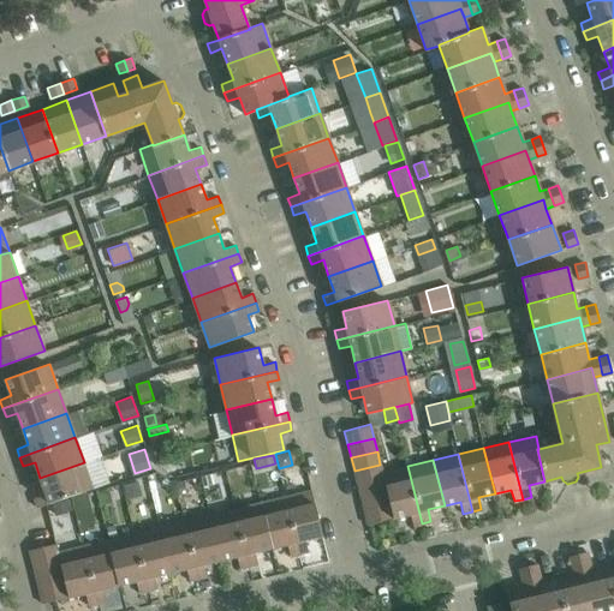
[(84,462),(40,478),(46,493),(34,497),(37,507),(93,487),(84,462)]
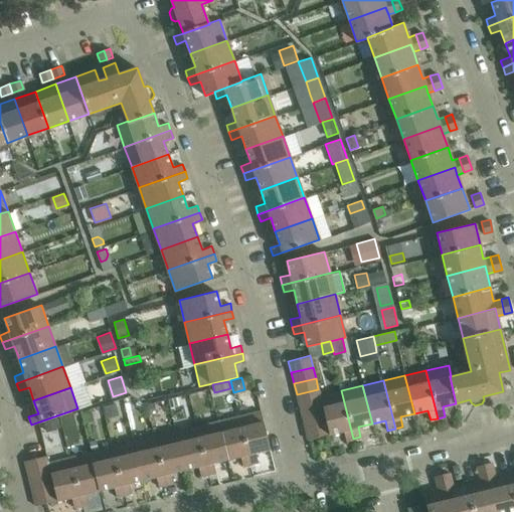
[(320,395),(318,389),(297,394),(299,405),(321,400),(320,395)]
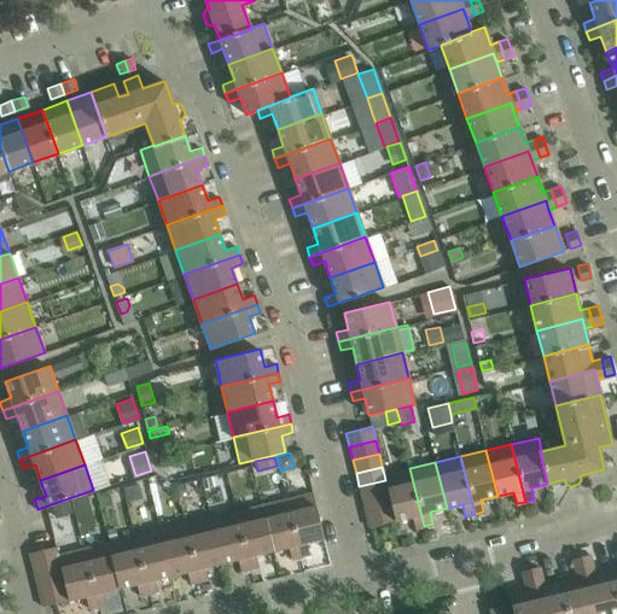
[(409,468),(384,474),(385,480),(388,493),(391,507),(395,520),(412,516),(414,528),(424,526),(409,468)]
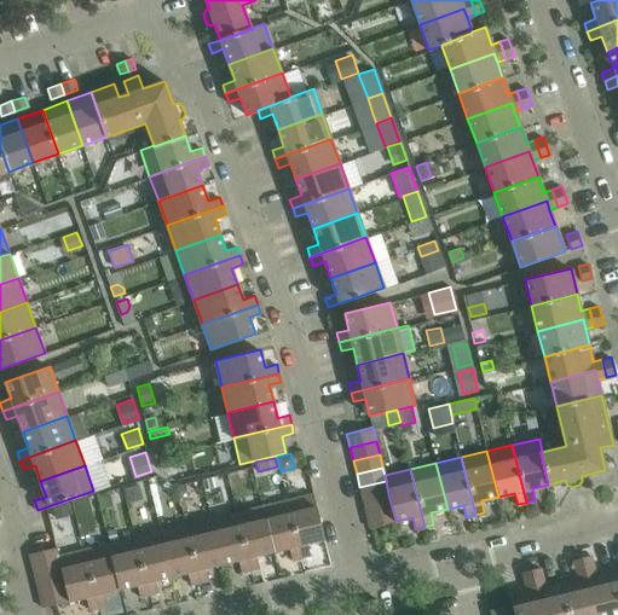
[(359,487),(363,500),(388,494),(386,481),(359,487)]
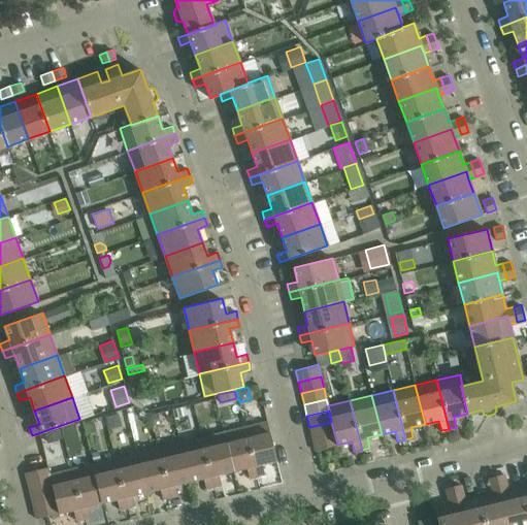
[(118,413),(105,416),(108,428),(121,425),(118,413)]
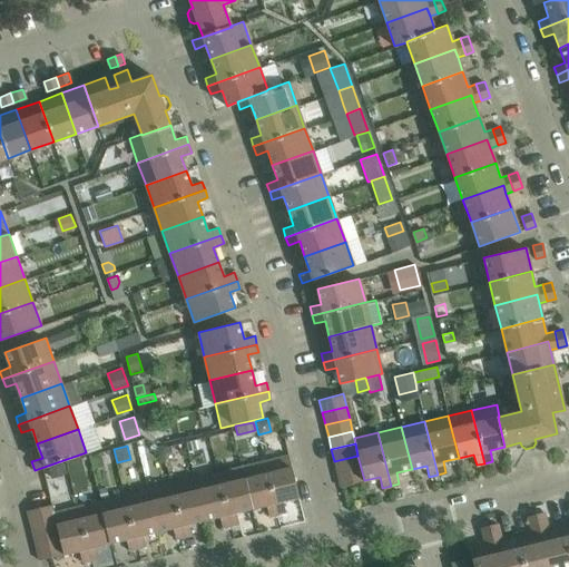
[(288,455),(264,460),(277,514),(285,511),(283,500),(298,497),(288,455)]
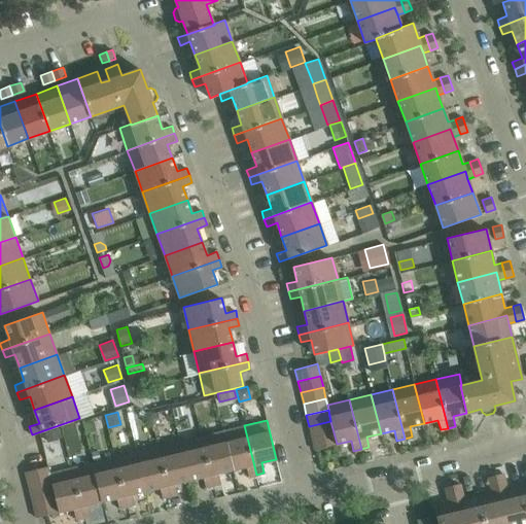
[(312,438),(334,432),(330,421),(309,426),(312,438)]
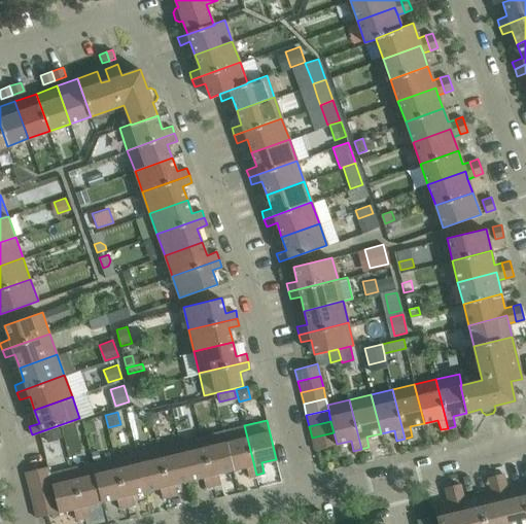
[(244,425),(222,430),(232,469),(246,466),(248,477),(256,475),(244,425)]
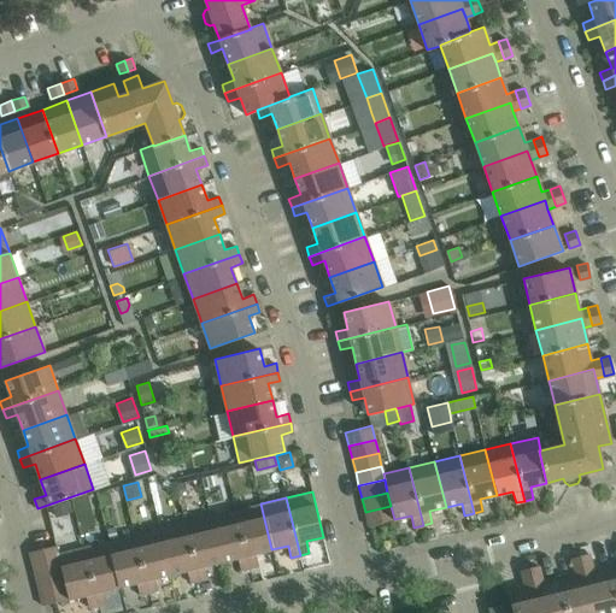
[(64,501),(51,504),(53,514),(66,512),(64,501)]
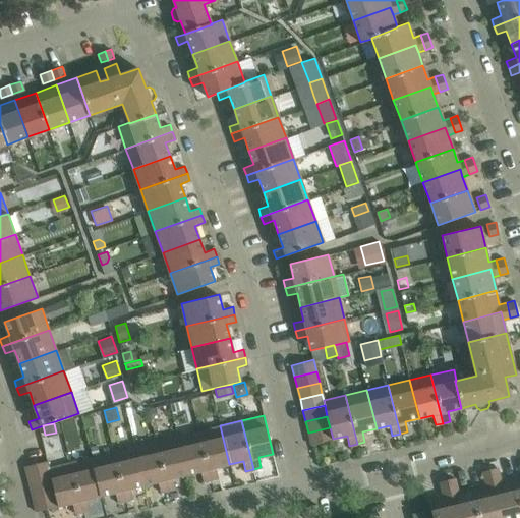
[(220,425),(198,430),(211,479),(218,477),(216,467),(229,464),(220,425)]
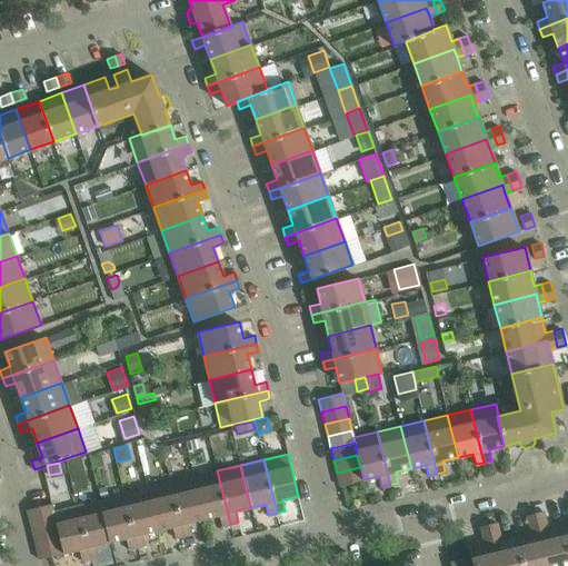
[(337,473),(339,485),(364,479),(360,467),(337,473)]
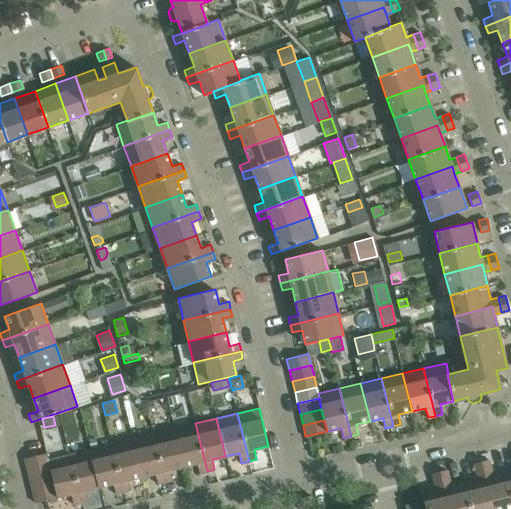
[(195,423),(174,428),(183,466),(197,463),(199,473),(207,471),(195,423)]
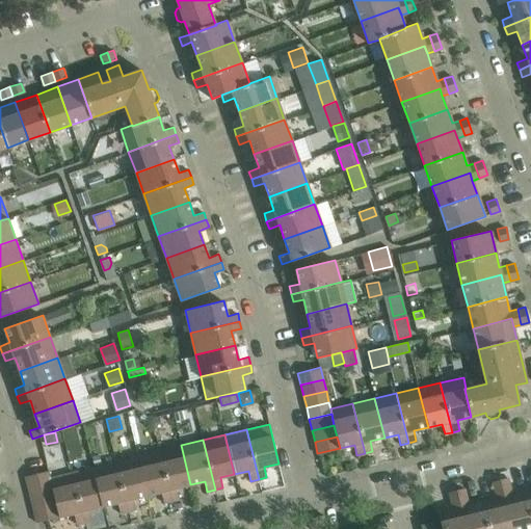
[(181,445),(159,451),(171,500),(179,498),(177,488),(190,484),(181,445)]
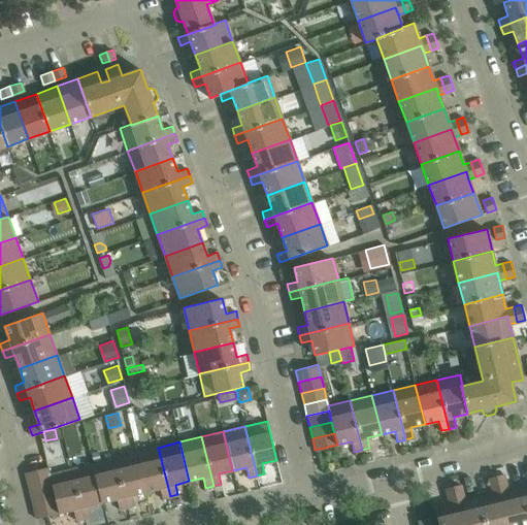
[(158,448),(136,453),(145,491),(160,488),(162,498),(170,496),(158,448)]
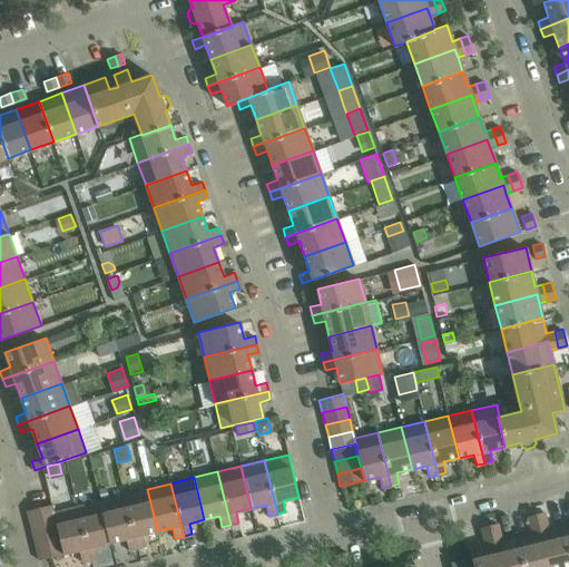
[(147,489),(124,495),(137,547),(145,546),(143,535),(157,530),(147,489)]
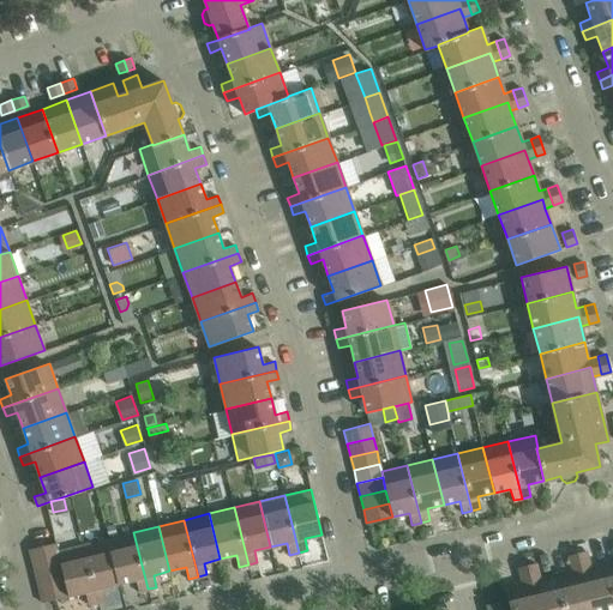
[(133,532),(108,538),(119,584),(136,579),(138,591),(148,589),(133,532)]
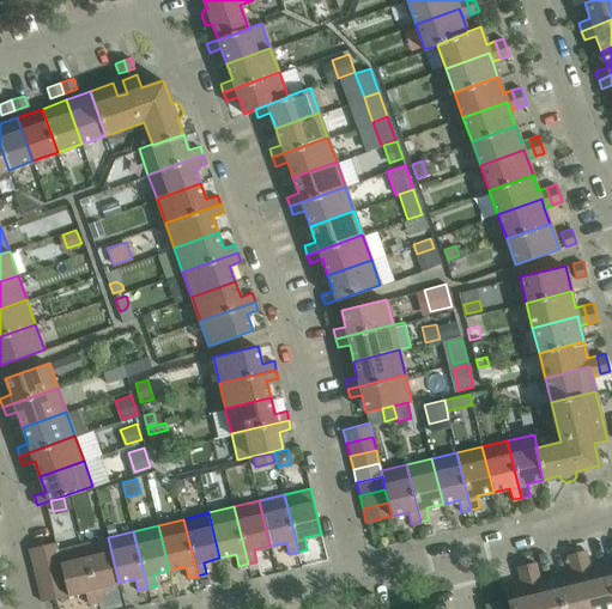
[(108,537),(83,543),(96,601),(105,598),(103,586),(119,583),(108,537)]
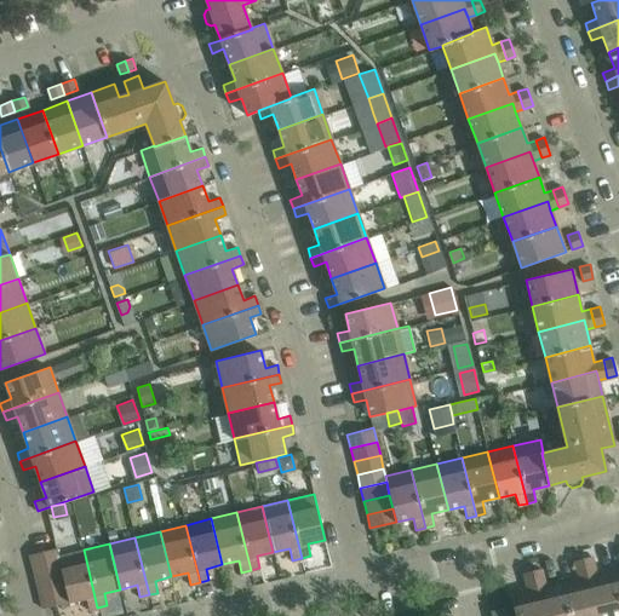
[(29,553),(33,568),(59,560),(58,556),(57,556),(56,547),(29,553)]
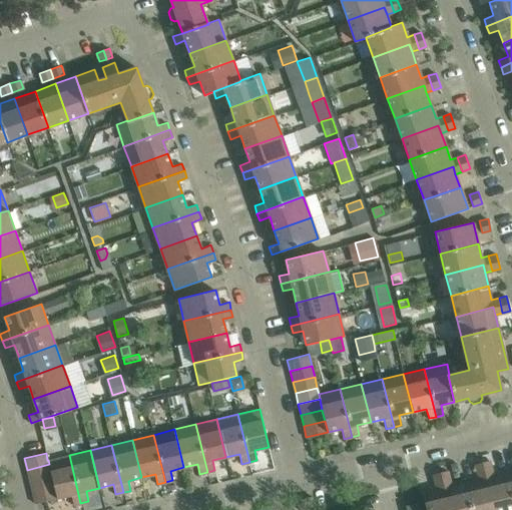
[(52,476),(54,487),(57,498),(71,495),(73,504),(80,503),(69,455),(48,460),(49,464),(52,476)]
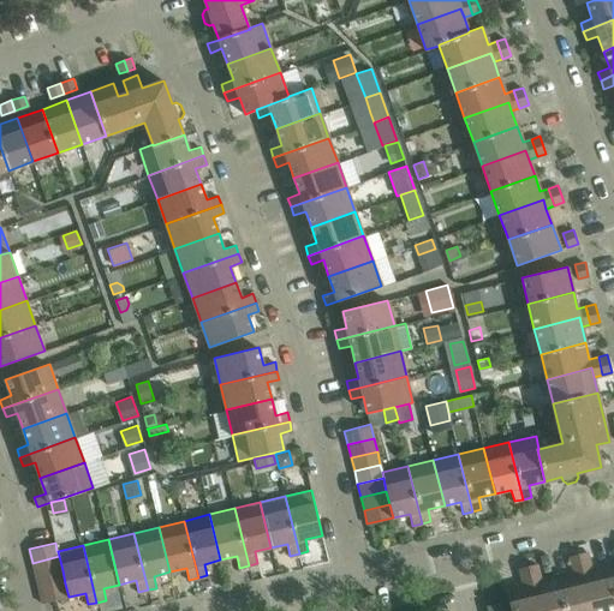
[(586,551),(577,553),(568,556),(571,564),(589,559),(586,551)]
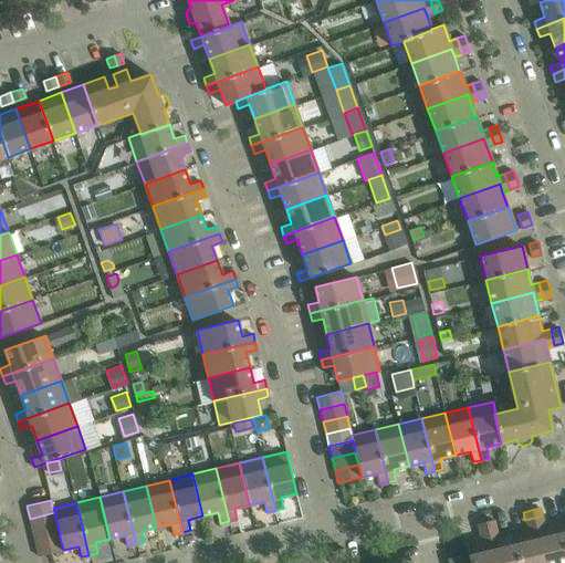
[(54,512),(30,519),(33,531),(58,525),(54,512)]
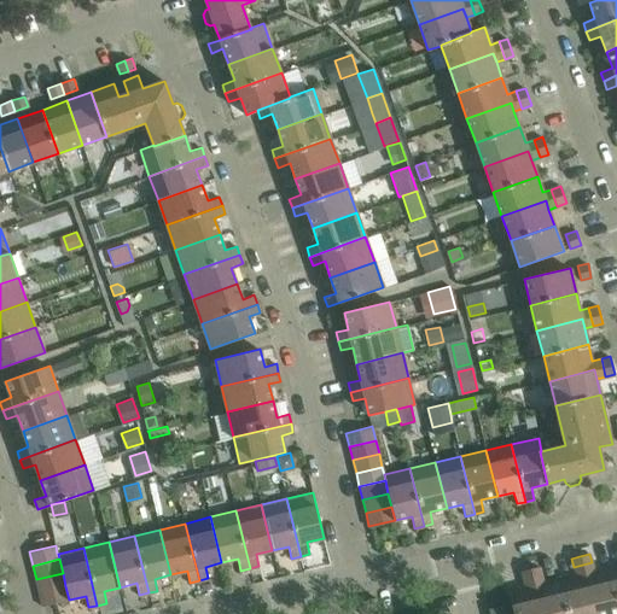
[(576,576),(559,580),(568,613),(594,613),(585,574),(593,572),(592,562),(574,567),(576,576)]
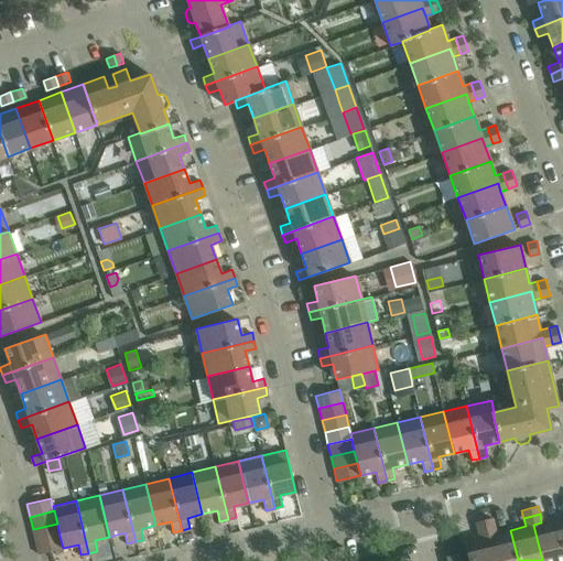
[(491,517),(484,519),(475,521),(477,529),(494,526),(491,517)]
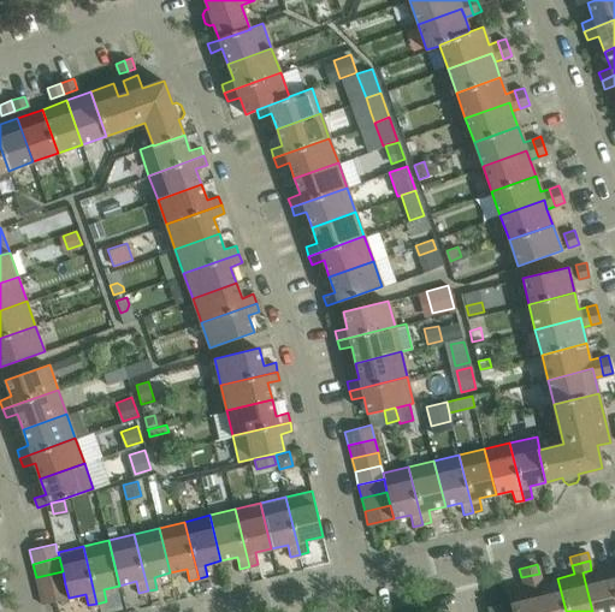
[(591,570),(583,572),(592,611),(610,611),(614,611),(614,593),(608,565),(591,570)]
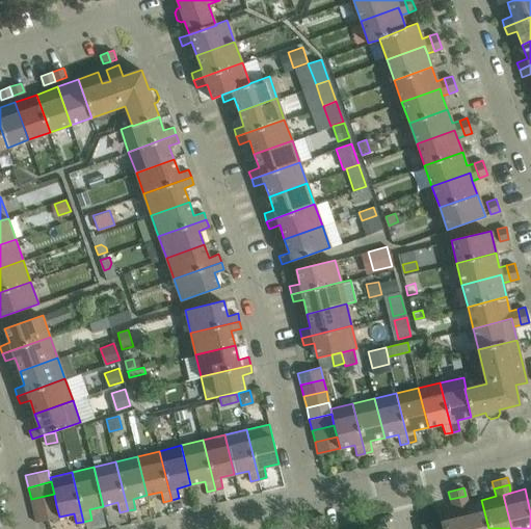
[(54,494),(31,499),(33,510),(56,505),(54,494)]
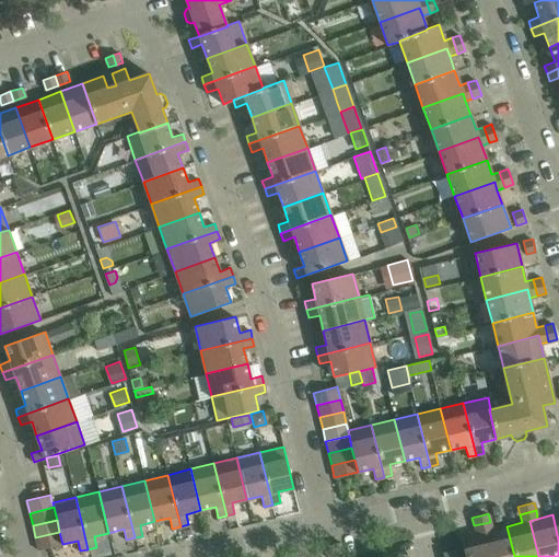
[(461,537),(464,556),(490,556),(484,532),(492,530),(490,522),(474,525),(476,534),(461,537)]
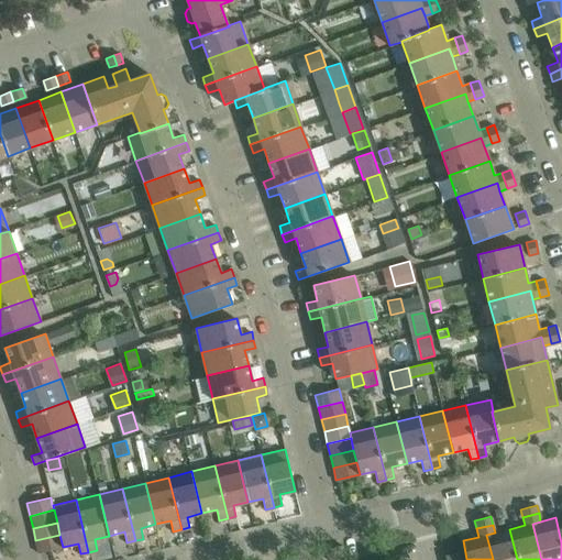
[(517,559),(509,529),(495,533),(486,535),(493,559),(517,559)]
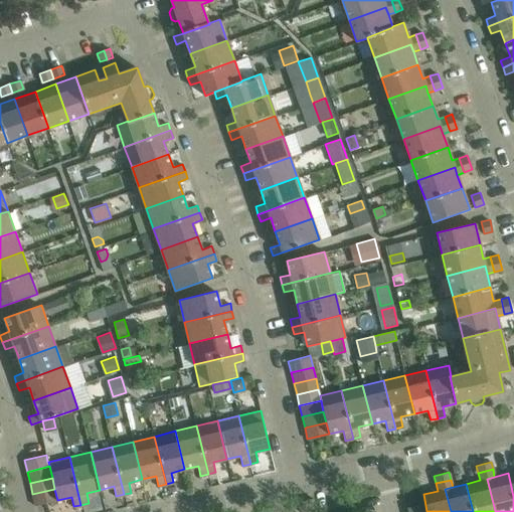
[(54,489),(32,494),(35,505),(57,500),(54,489)]
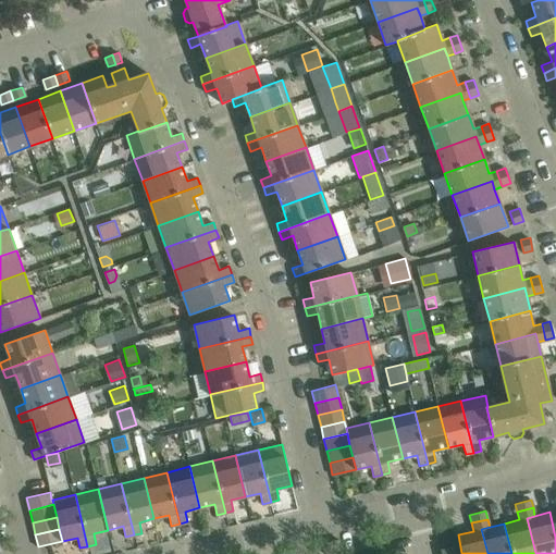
[(338,539),(326,542),(329,553),(341,553),(342,553),(338,539)]
